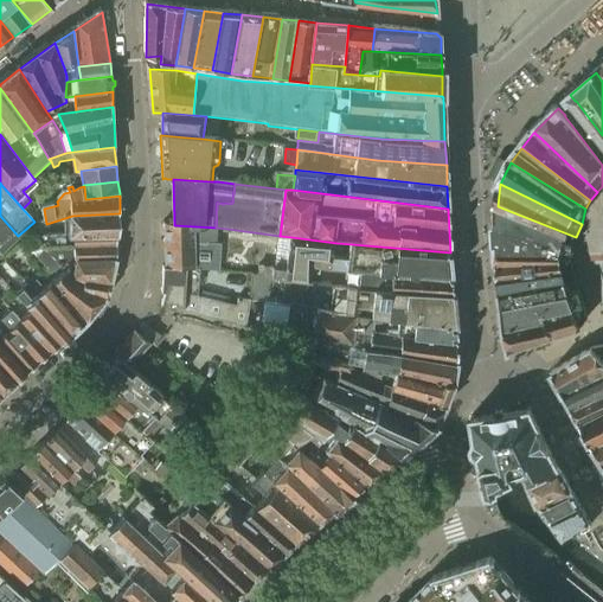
[(498,206),(498,225),(575,245),(576,237),(498,206)]
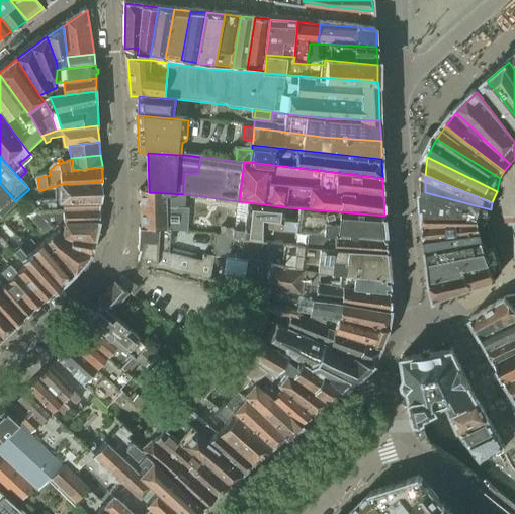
[(101,182),(62,184),(62,202),(102,201),(101,182)]
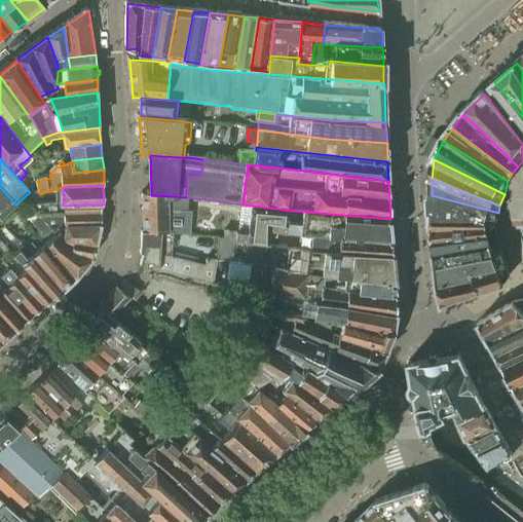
[(0,187),(0,219),(3,223),(19,209),(15,204),(0,187)]
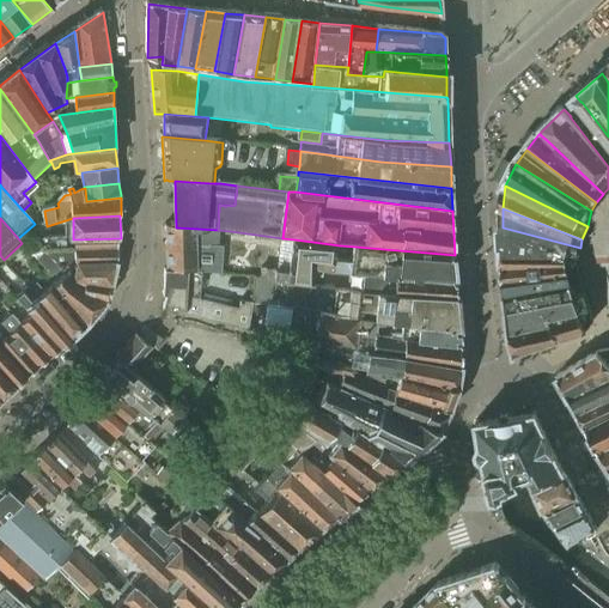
[(176,228),(168,228),(168,248),(199,248),(198,229),(176,228)]
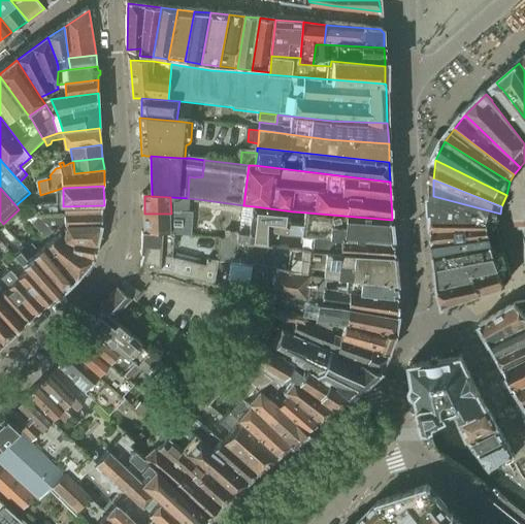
[(433,196),(434,214),(499,220),(500,214),(433,196)]
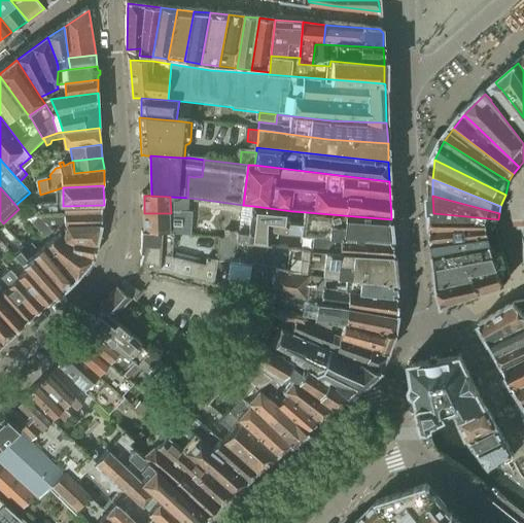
[(63,206),(30,208),(39,218),(103,215),(104,205),(63,206)]
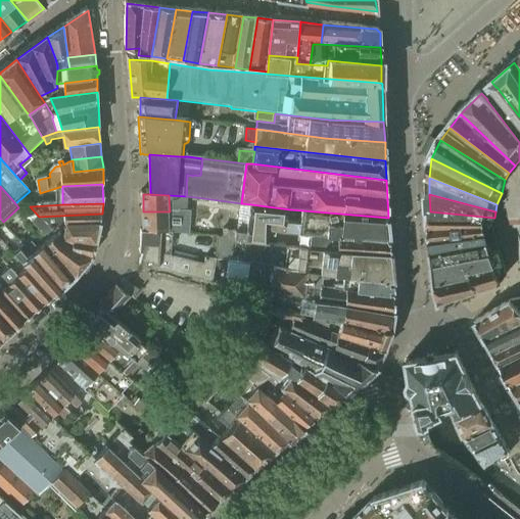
[(226,232),(225,240),(269,245),(270,230),(288,231),(288,224),(290,209),(251,204),(241,203),(237,233),(226,232)]
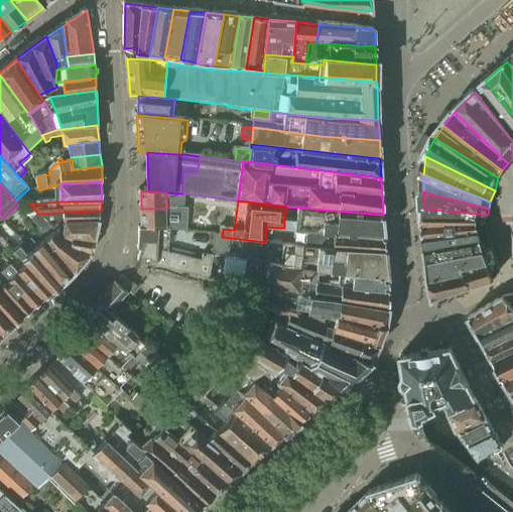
[(284,221),(284,228),(295,229),(295,232),(385,239),(383,215),(299,208),(297,222),(284,221)]
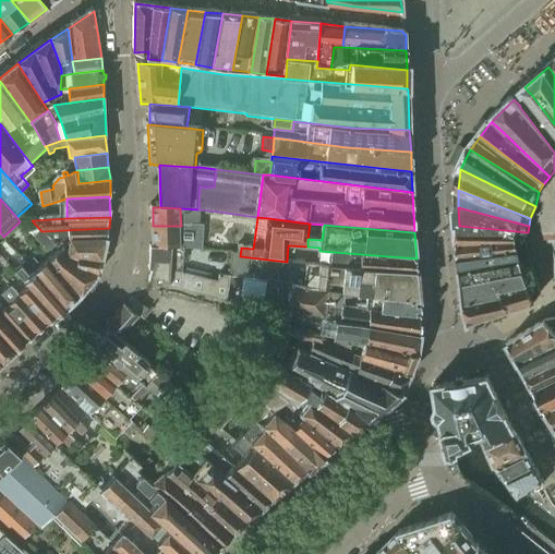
[(181,226),(153,226),(154,248),(185,251),(204,252),(205,227),(181,226)]
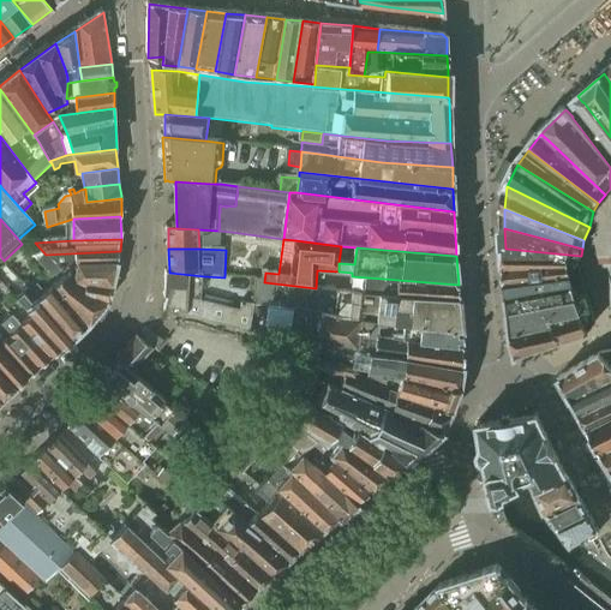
[(505,249),(507,265),(582,263),(581,256),(505,249)]
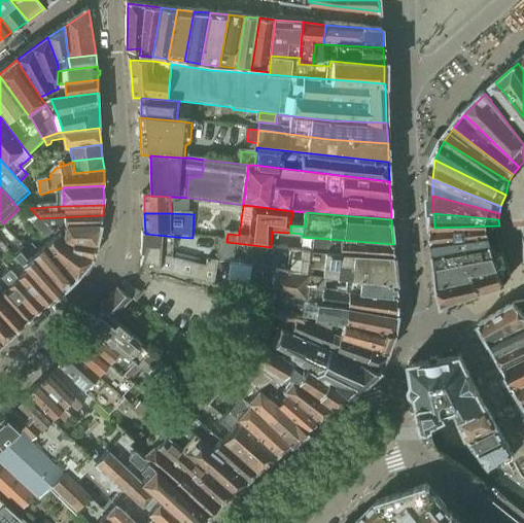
[(103,215),(39,218),(41,219),(50,230),(68,230),(102,228),(103,215)]
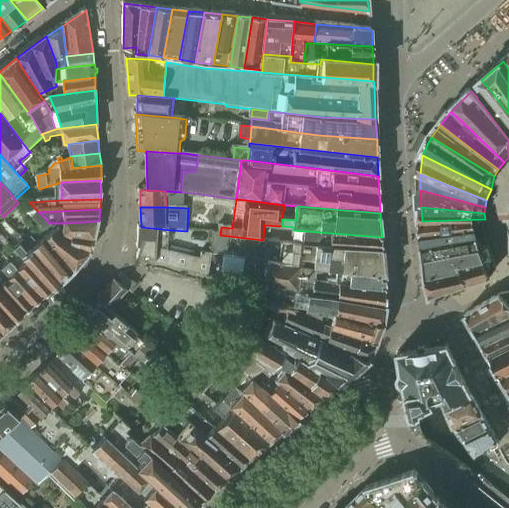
[(40,213),(32,220),(45,233),(48,231),(51,234),(45,240),(74,273),(82,262),(67,244),(69,242),(64,239),(62,237),(56,230),(49,223),(40,213)]
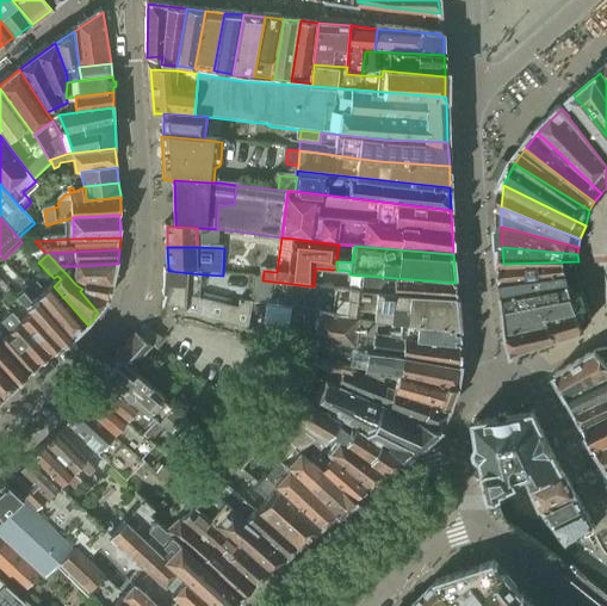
[(503,264),(505,282),(580,272),(578,261),(503,264)]
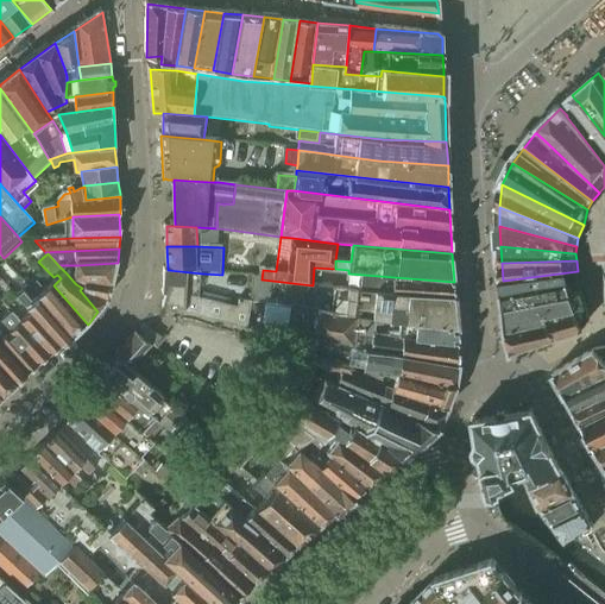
[(79,265),(58,265),(67,274),(74,282),(87,283),(113,285),(118,263),(79,265)]
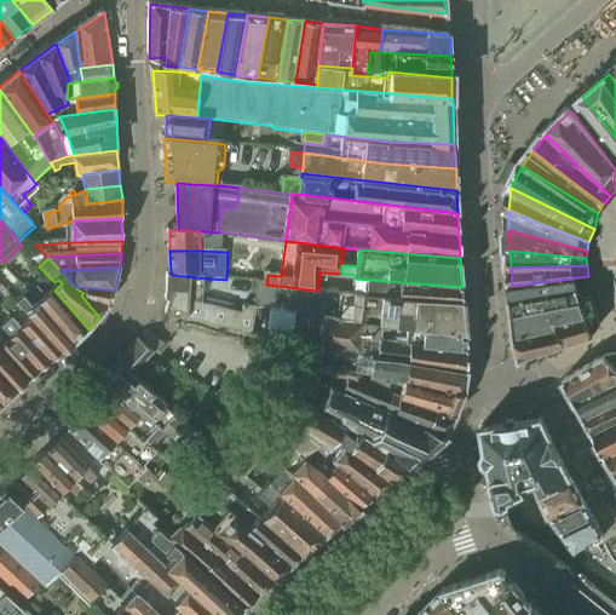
[(170,300),(166,315),(201,323),(205,305),(206,279),(171,275),(168,275),(167,300),(170,300)]
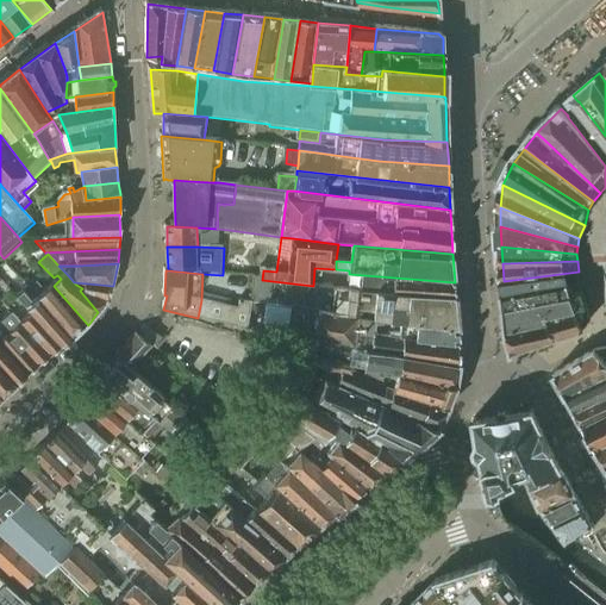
[(504,281),(505,297),(581,281),(579,272),(504,281)]
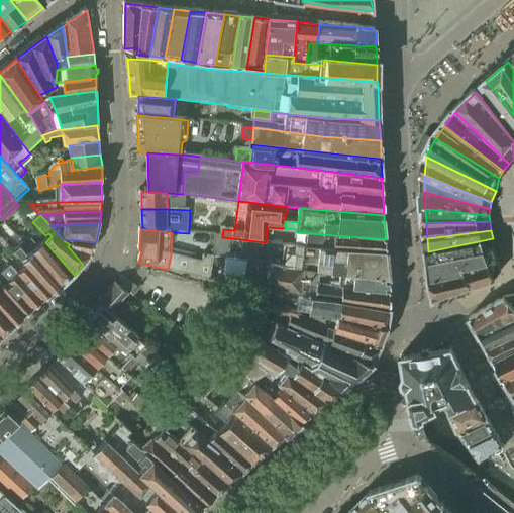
[(296,232),(294,244),(387,252),(386,239),(296,232)]
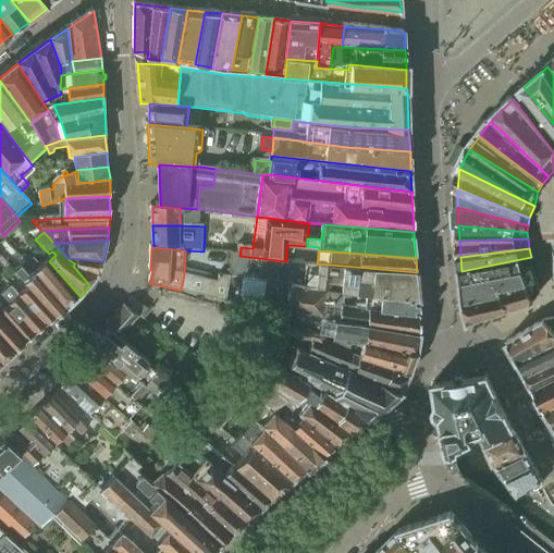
[(235,255),(232,279),(269,282),(270,282),(293,284),(294,284),(345,290),(357,292),(364,292),(419,299),(417,272),(317,263),(293,262),(286,261),(239,256),(235,255)]
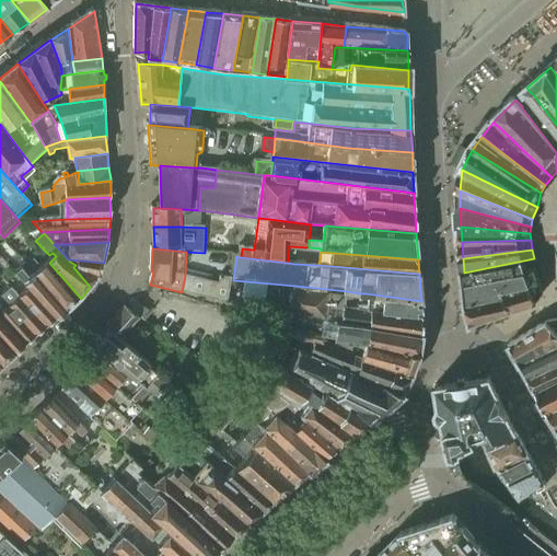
[(464,273),(466,286),(537,270),(534,258),(464,273)]
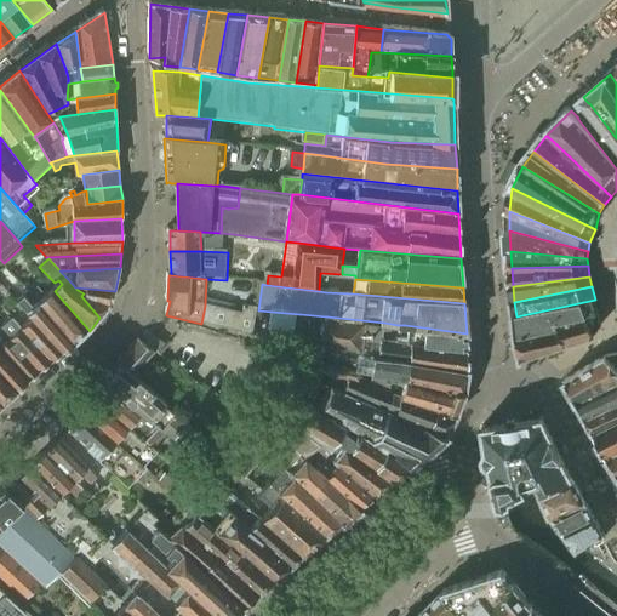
[(89,289),(75,287),(78,290),(84,294),(110,306),(115,291),(89,289)]
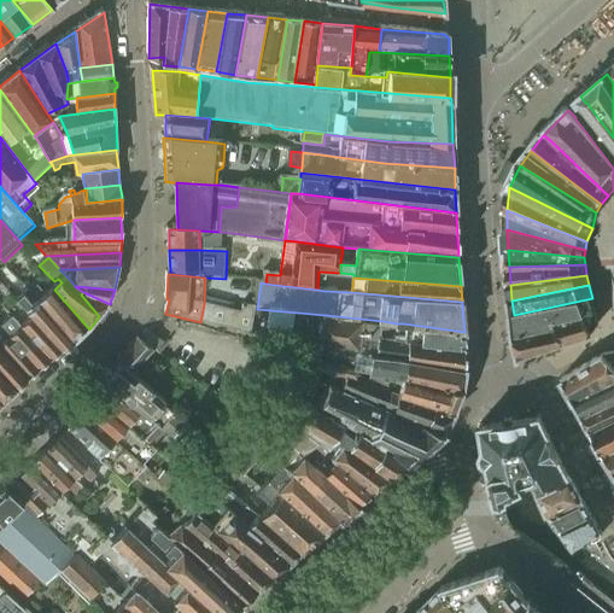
[(40,289),(33,295),(75,343),(89,330),(54,290),(47,297),(40,289)]
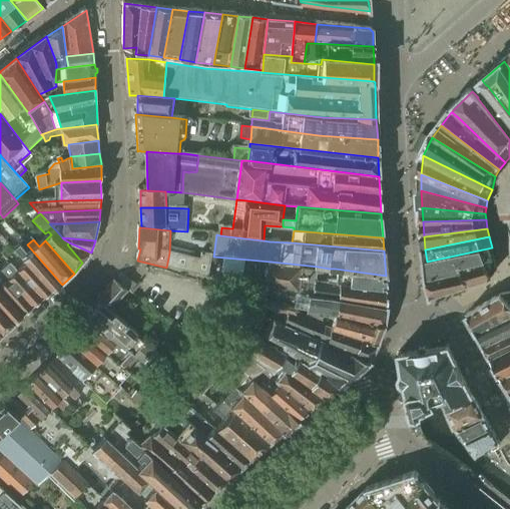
[(25,242),(15,250),(28,266),(29,266),(53,293),(62,285),(27,244),(25,242)]
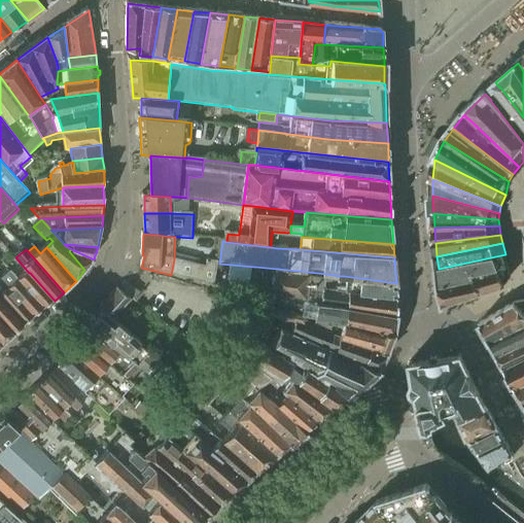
[(71,249),(69,251),(84,270),(94,259),(71,249)]
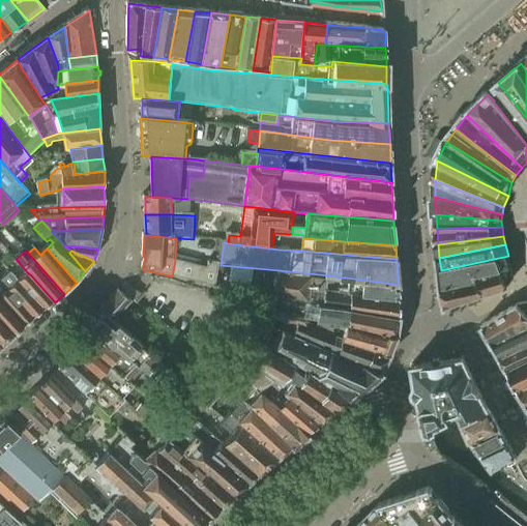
[(442,288),(443,288),(511,267),(508,256),(441,270),(442,288)]
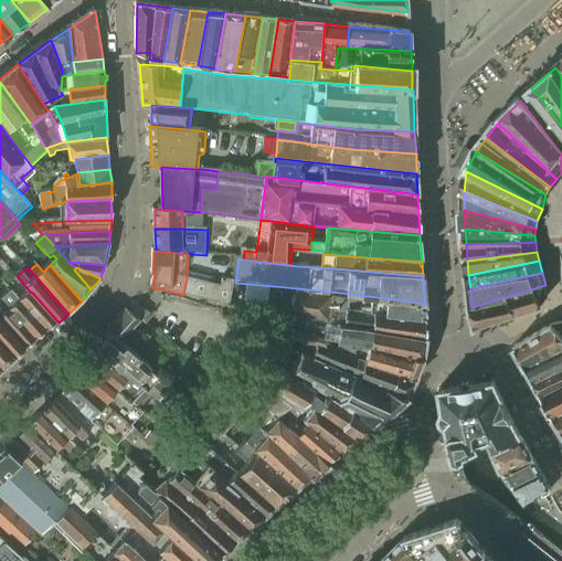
[(187,278),(183,295),(220,304),(222,287),(187,278)]
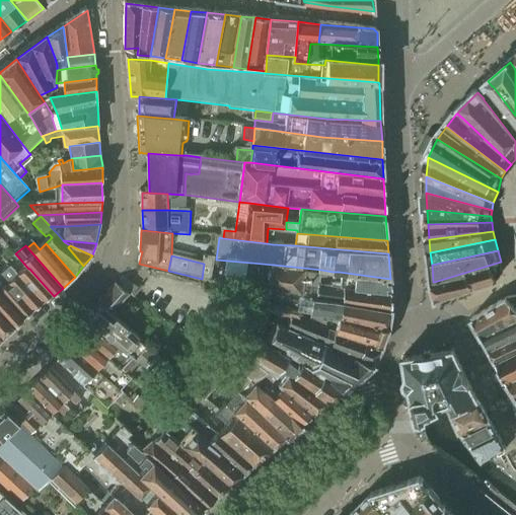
[(202,279),(202,280),(212,283),(216,259),(206,258),(204,264),(202,279)]
